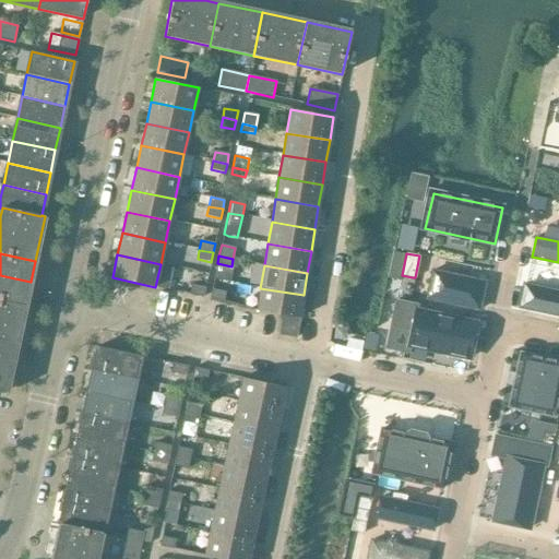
[(431,268),(426,297),(478,308),(484,278),(431,268)]
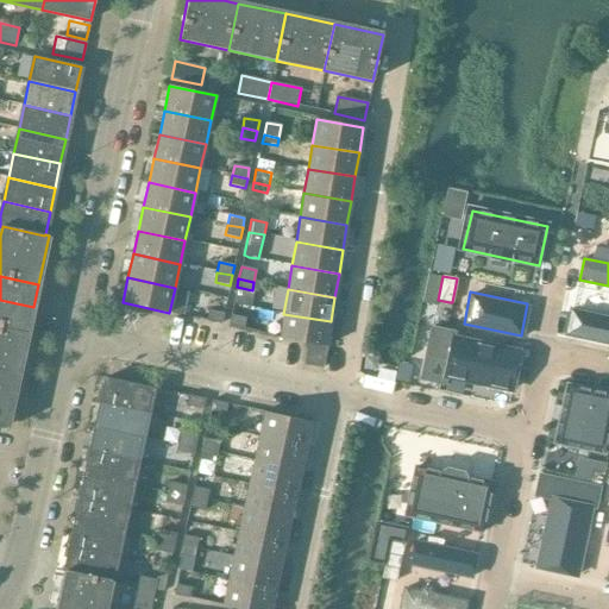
[(33,307),(0,300),(0,326),(29,333),(33,307)]
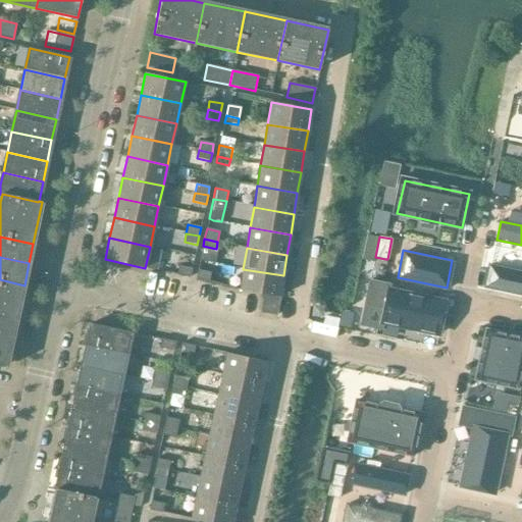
[(384,264),(385,259),(375,257),(371,276),(383,278),(385,264),(384,264)]
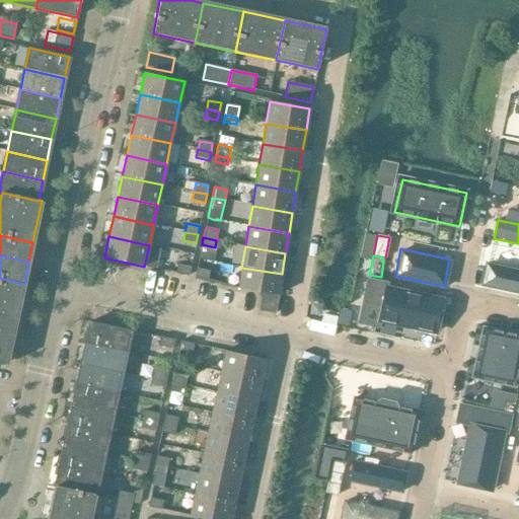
[(518,270),(489,264),(483,288),(518,295),(518,270)]
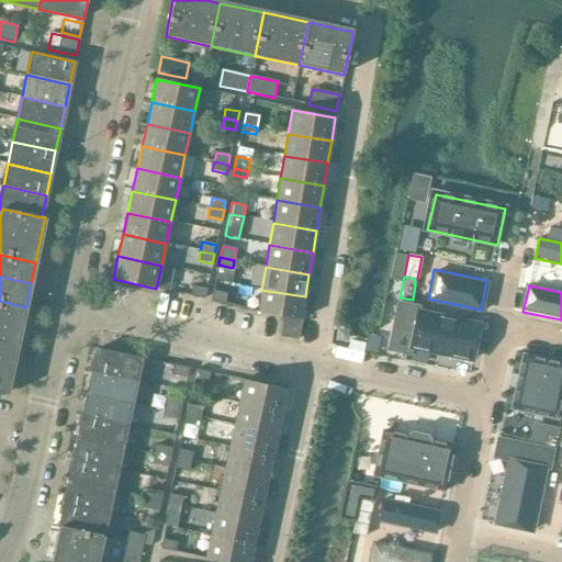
[(192,287),(191,296),(204,299),(206,290),(192,287)]
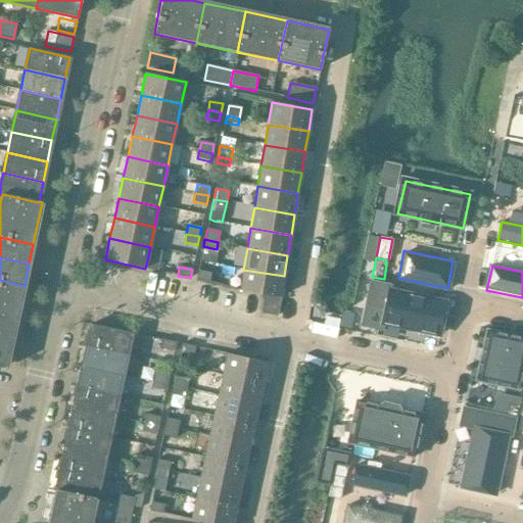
[(284,276),(243,270),(240,291),(265,295),(280,297),(284,276)]
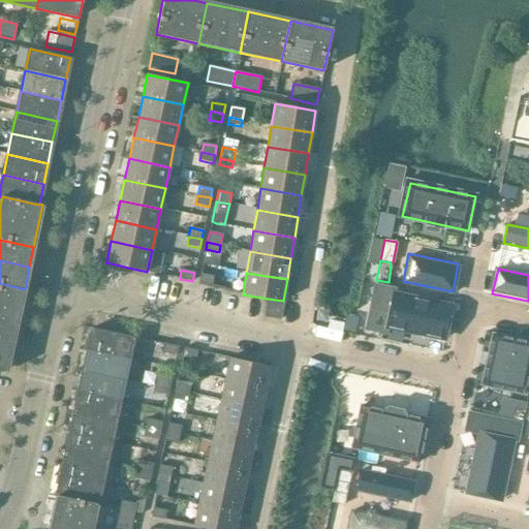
[(213,277),(200,274),(198,283),(212,285),(213,277)]
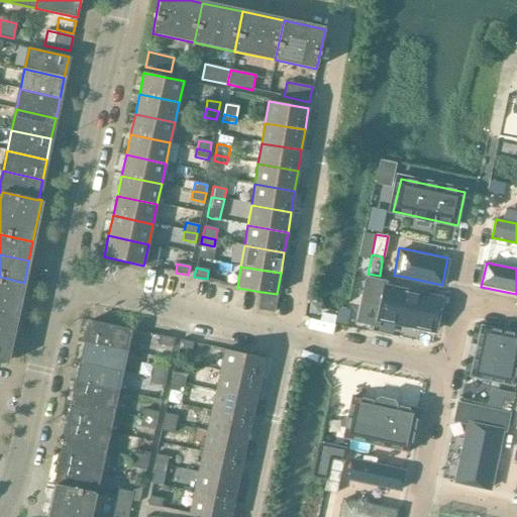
[(0,277),(0,319),(15,323),(24,283),(0,277)]
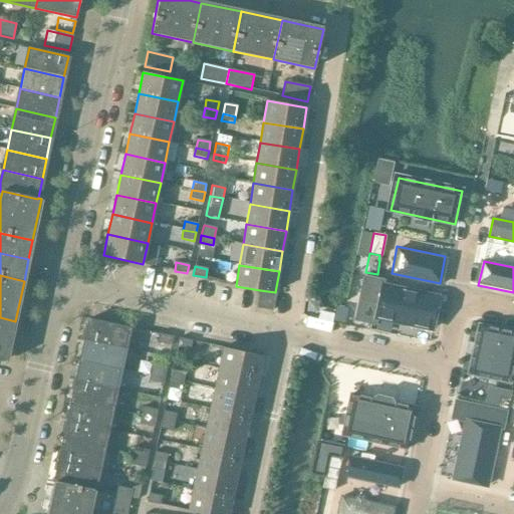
[(438,297),(381,285),(373,318),(431,331),(438,297)]
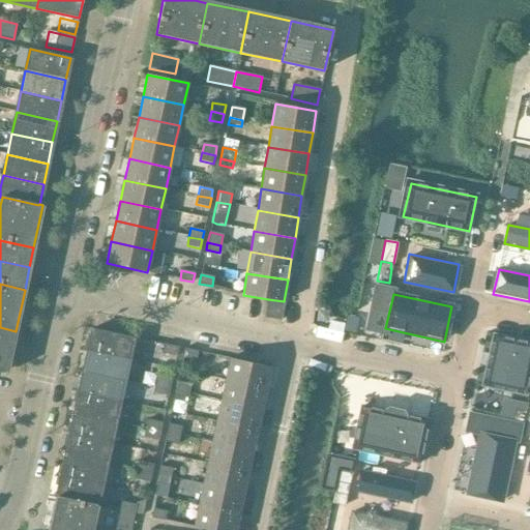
[(281,321),(284,305),(284,301),(268,299),(265,318),(281,321)]
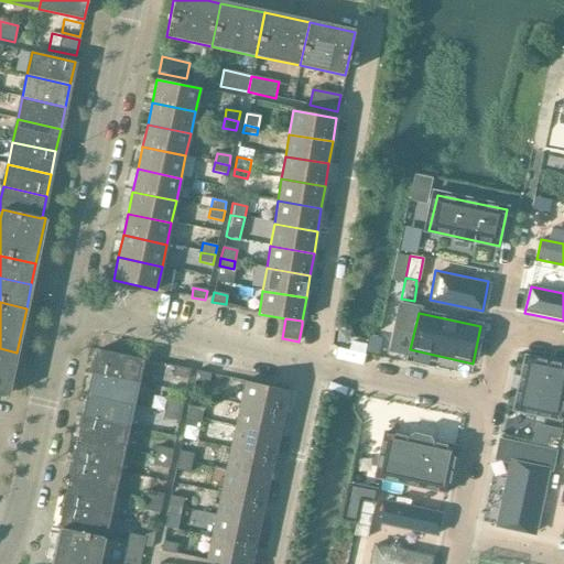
[(0,348),(0,396),(7,398),(17,353),(0,348)]
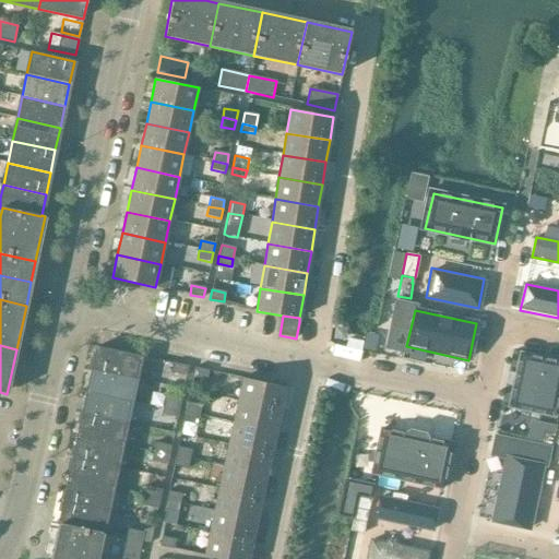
[(141,356),(97,347),(93,370),(135,379),(141,356)]
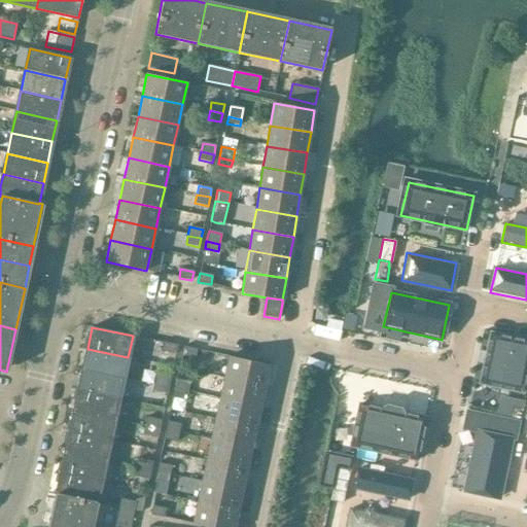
[(520,420),(526,385),(526,339),(494,332),(478,412),(520,420)]
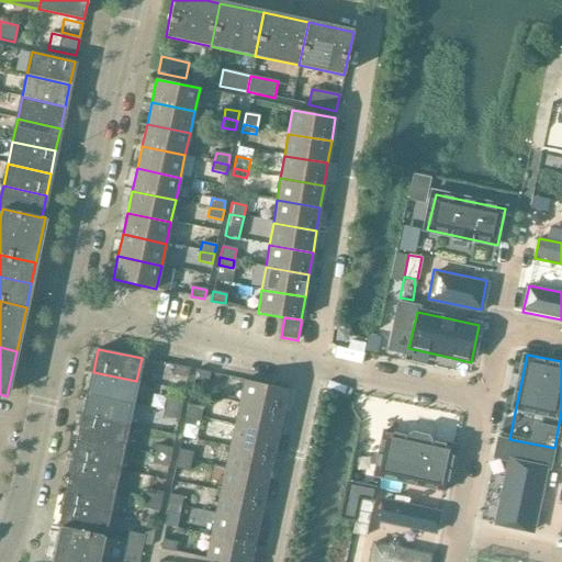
[(189,369),(173,366),(171,374),(187,378),(189,369)]
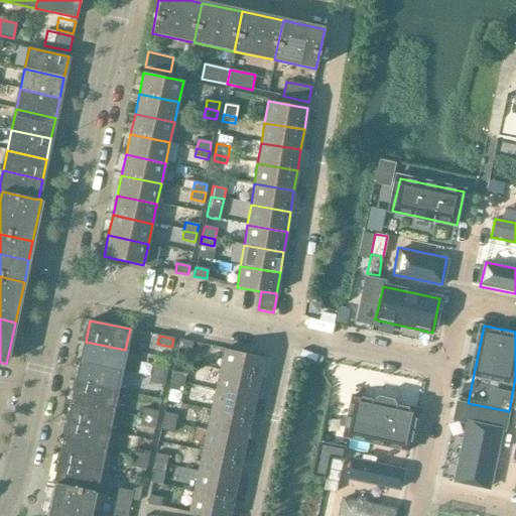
[(179,340),(177,349),(190,352),(192,343),(179,340)]
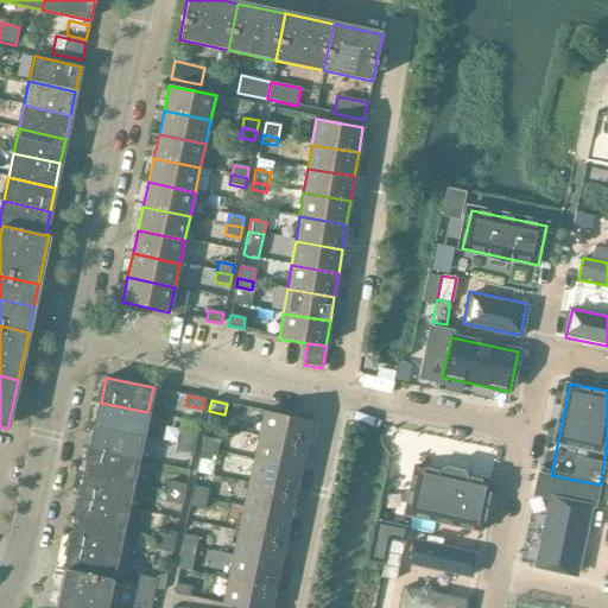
[(147,412),(101,403),(95,426),(143,436),(147,412)]
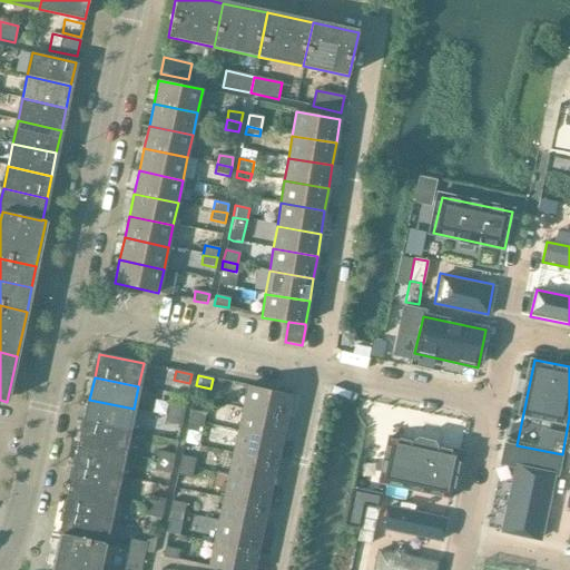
[(291,395),(247,385),(243,409),(286,419),(291,395)]
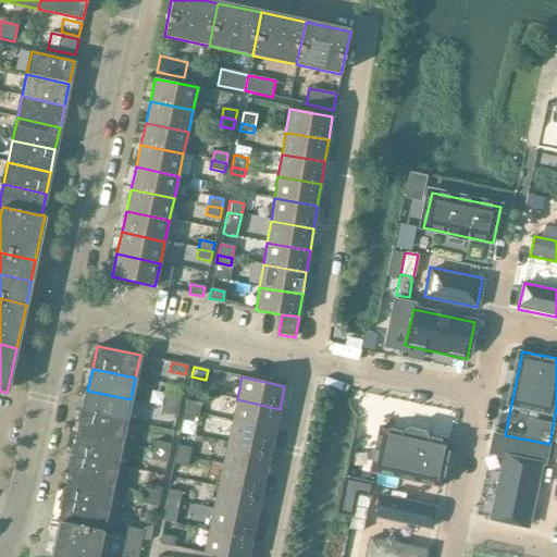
[(177,410),(180,400),(183,388),(166,385),(162,407),(177,410)]
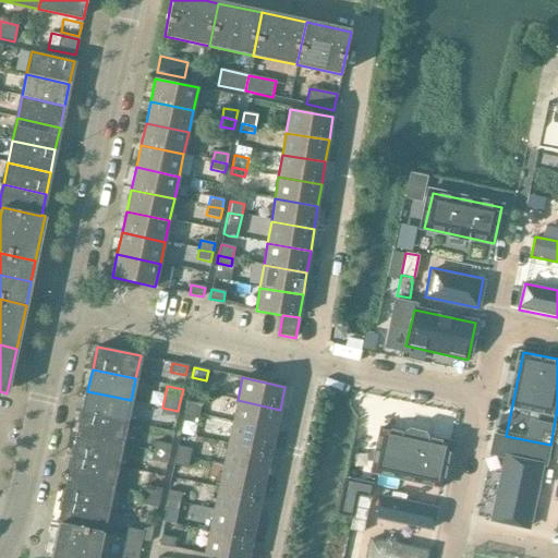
[(131,400),(87,391),(83,413),(125,422),(131,400)]
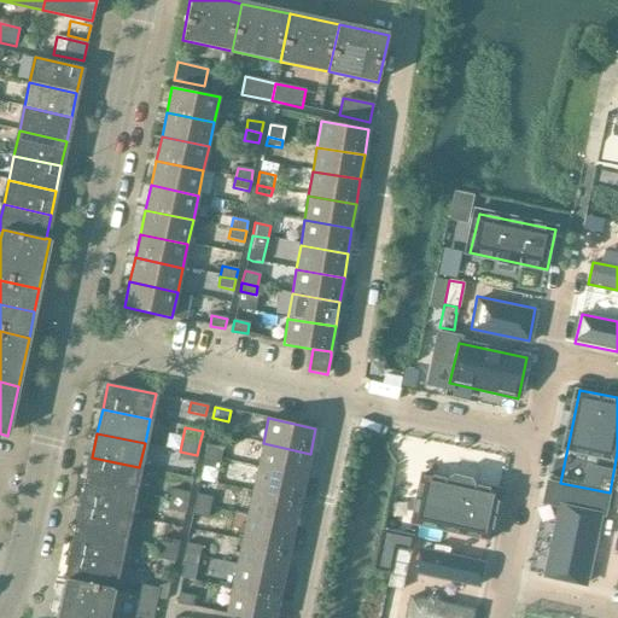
[(310,454),(263,443),(257,467),(304,478),(310,454)]
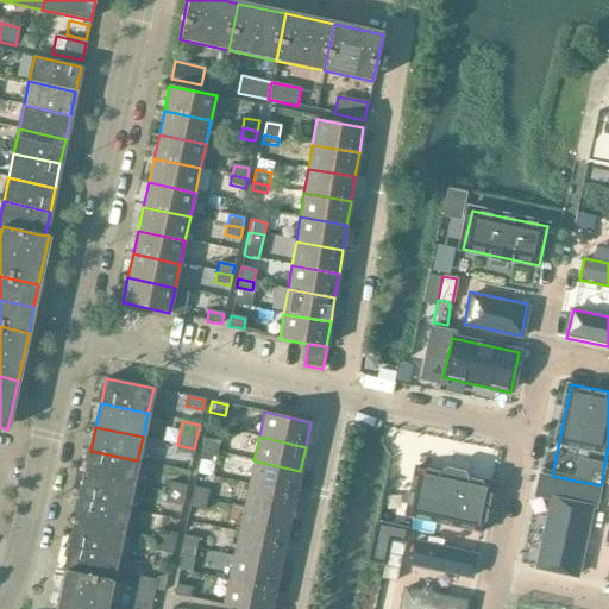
[(218,443),(203,439),(201,449),(217,452),(218,443)]
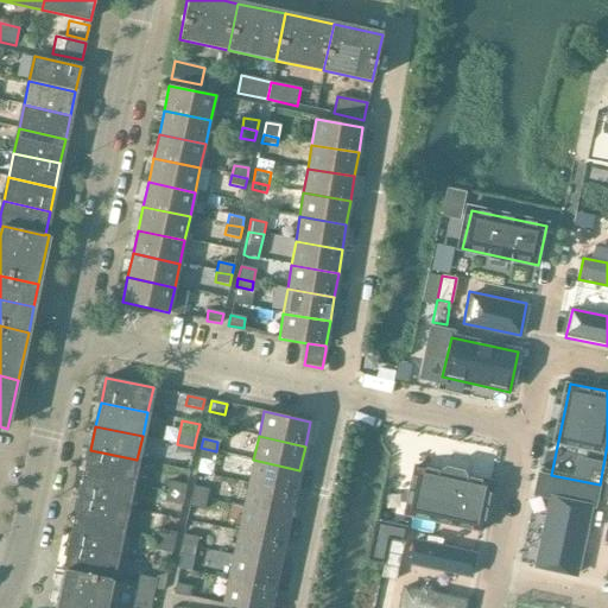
[(194,448),(177,444),(175,454),(192,457),(194,448)]
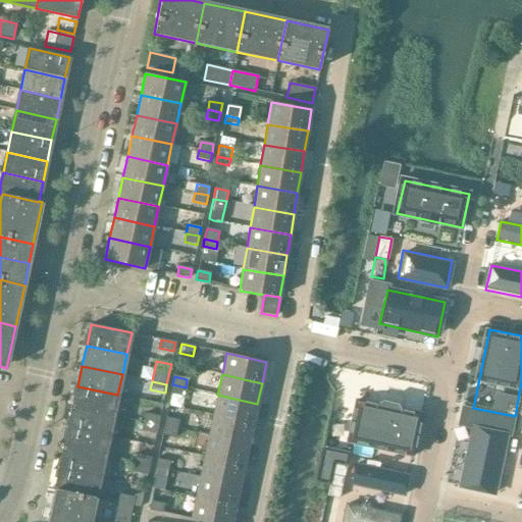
[(186,387),(172,384),(170,394),(184,397),(186,387)]
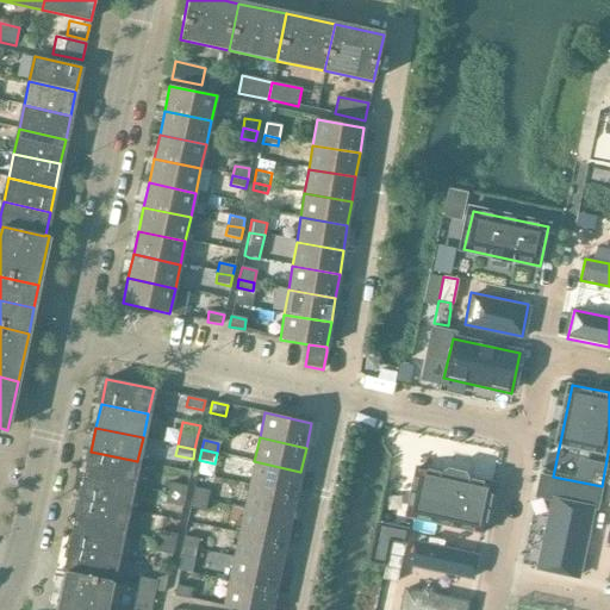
[(137,461),(91,452),(86,475),(132,486),(137,461)]
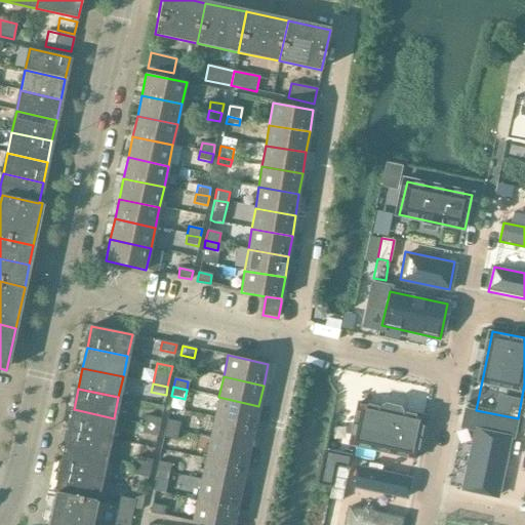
[(182,410),(185,399),(171,396),(169,407),(182,410)]
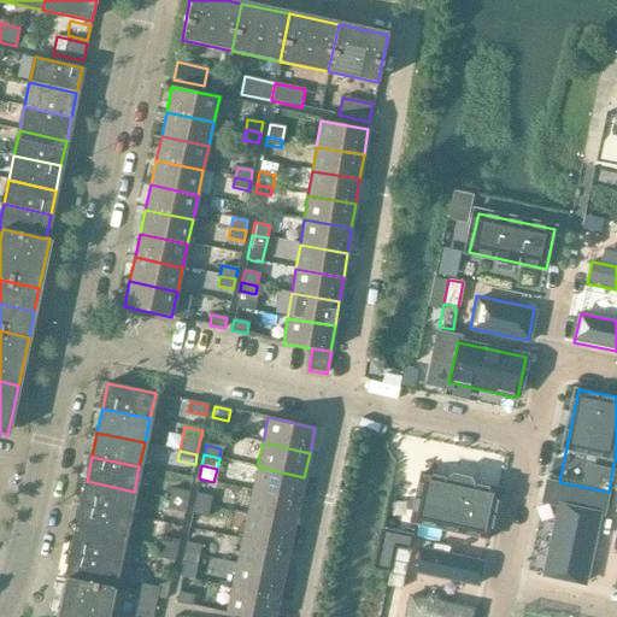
[(304,477),(257,466),(252,491),(299,501),(304,477)]
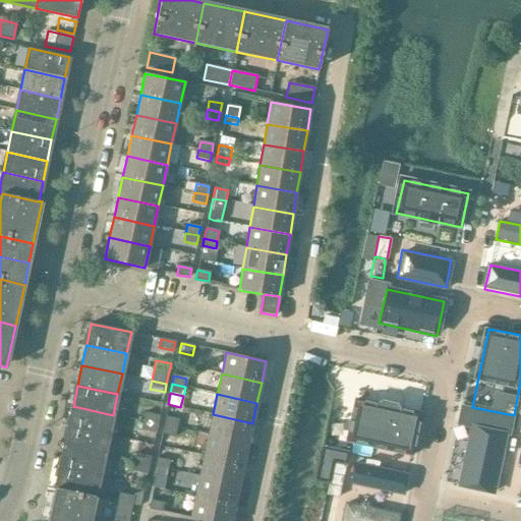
[(421,414),(357,401),(348,441),(413,455),(421,414)]
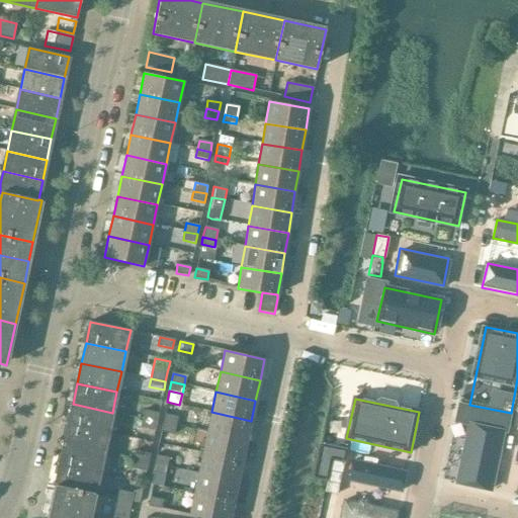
[(73,404),(68,425),(108,433),(112,413),(73,404)]
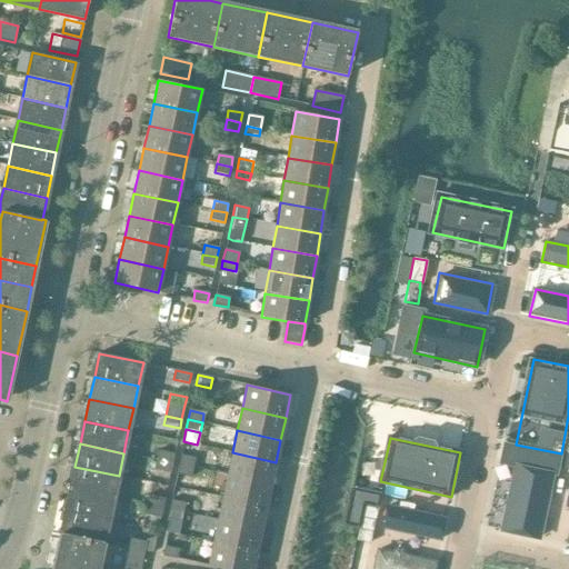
[(543,539),(561,453),(516,445),(511,443),(493,528),(543,539)]
